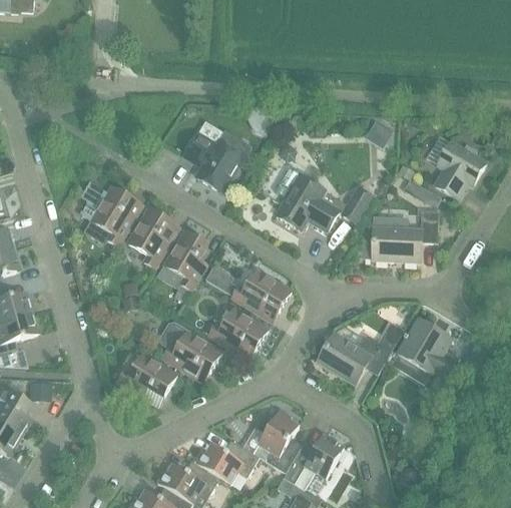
[(0,12),(19,13),(19,11),(31,12),(32,0),(0,0),(0,12)]
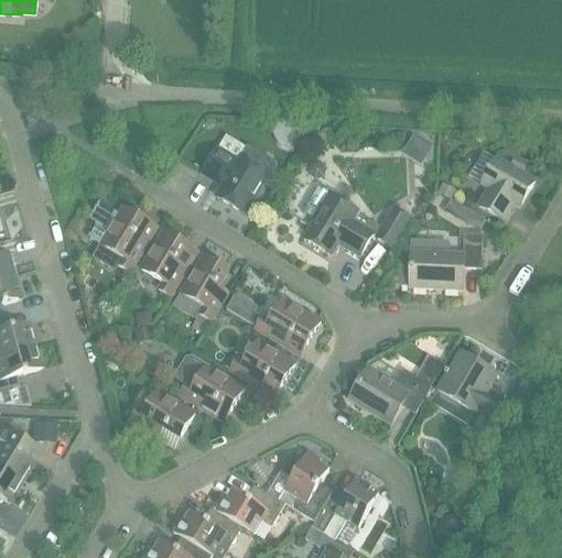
[(418,133),(410,152),(432,161),(440,143),(418,133)]
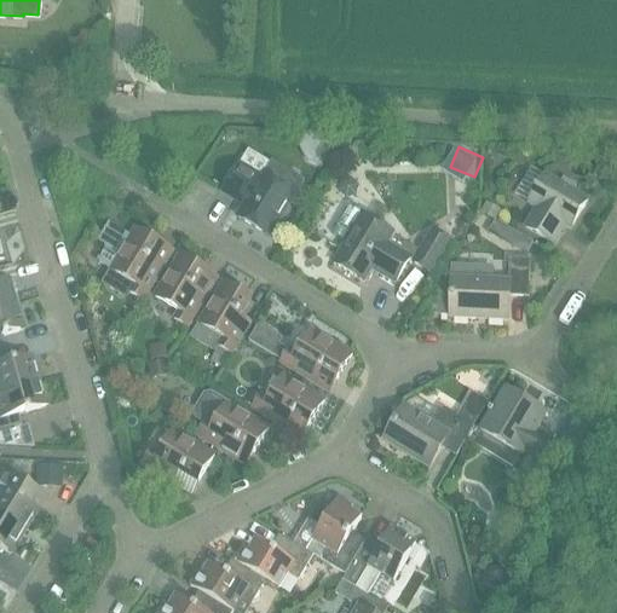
[(237,161),(220,188),(243,201),(236,214),(266,232),(293,189),(294,190),(303,175),(270,156),(263,171),(260,174),(237,161)]
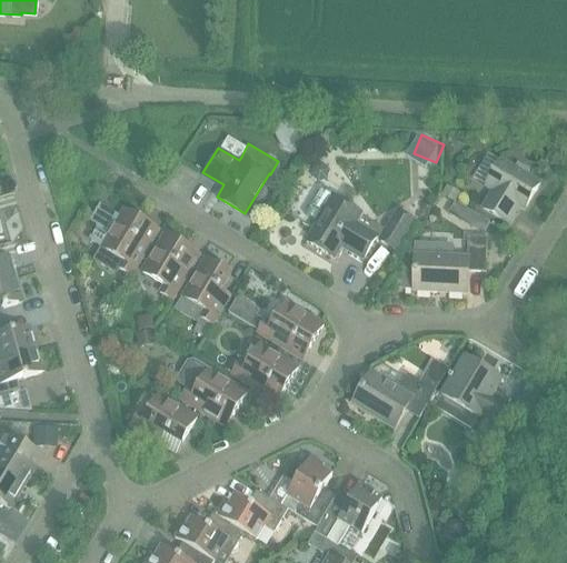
[(517,203),(521,207),(538,179),(524,171),(527,167),(516,160),(513,164),(499,157),(484,183),(490,188),(480,204),(507,221),(517,203)]
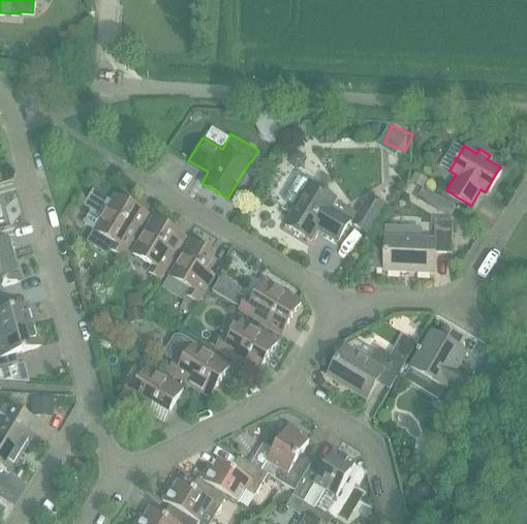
[(297,173),(282,196),(295,203),(283,222),(308,237),(315,226),(336,238),(348,217),(352,219),(359,210),(334,195),(308,180),(306,174),(302,172),(297,173)]
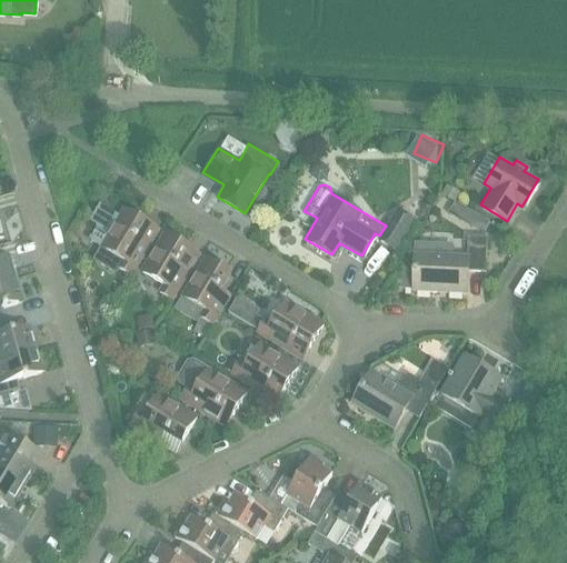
[(157,228),(146,220),(121,207),(117,213),(98,202),(89,218),(97,222),(95,225),(96,225),(90,233),(89,232),(87,237),(121,258),(117,265),(129,272),(157,228)]
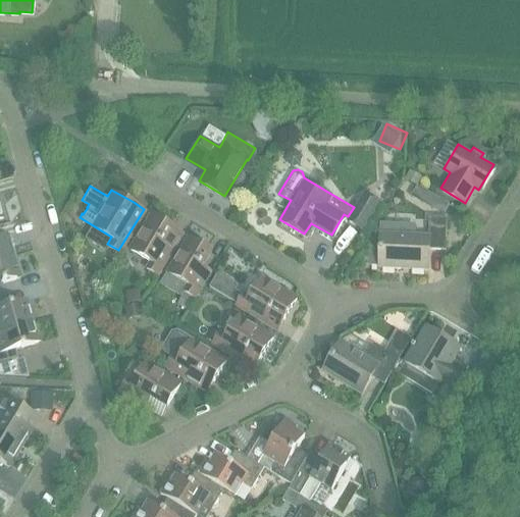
[(363,227),(379,199),(364,190),(354,207),(348,216),(347,218),(363,227)]
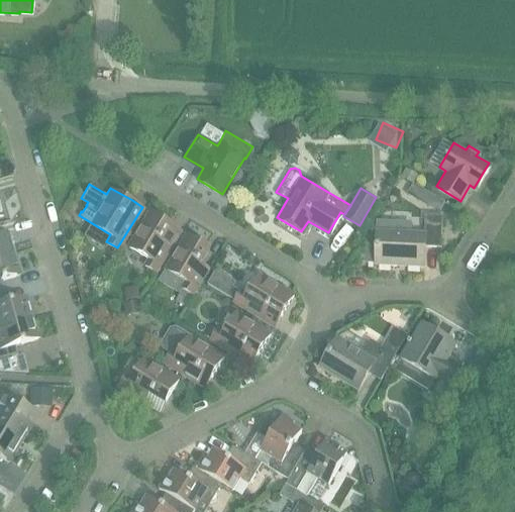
[(155,271),(168,248),(180,229),(147,210),(126,244),(146,257),(143,264),(155,271)]
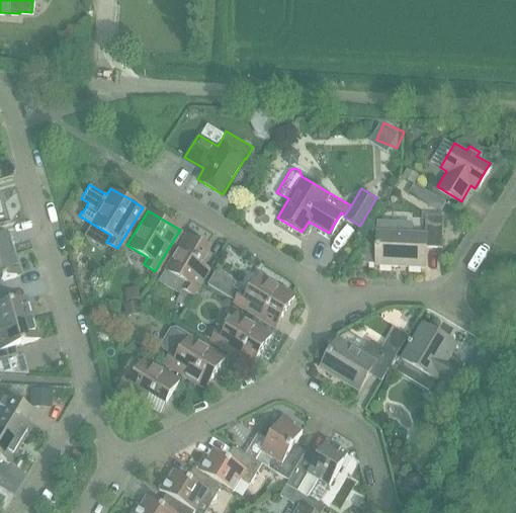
[(423,232),(410,231),(411,220),(376,218),(375,236),(365,235),(364,259),(374,260),(374,262),(423,265),(424,245),(440,245),(441,212),(424,212),(423,232)]
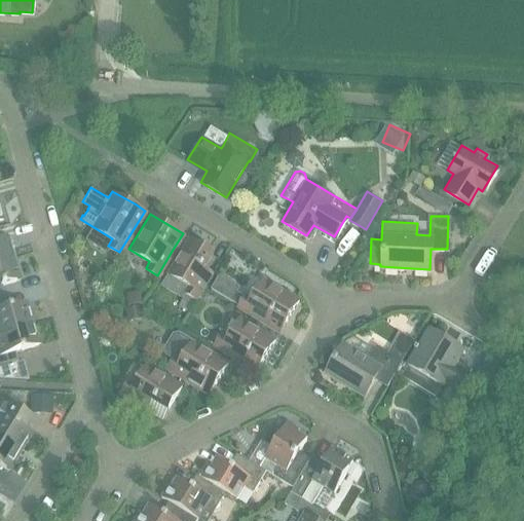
[(0,259),(11,256),(5,233),(0,234),(0,259)]
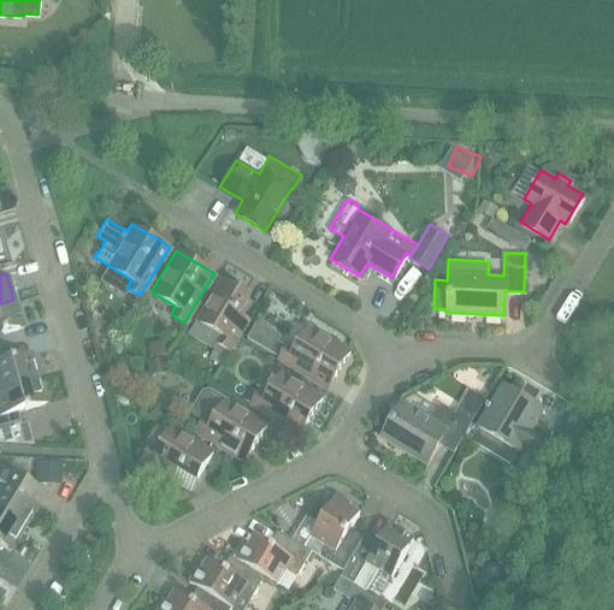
[(228,349),(231,343),(247,318),(235,311),(246,292),(220,277),(195,318),(219,332),(214,341),(228,349)]
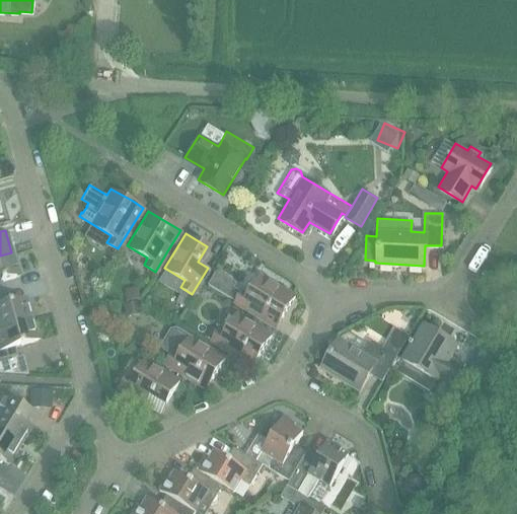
[(11,252),(0,255),(0,278),(17,274),(11,252)]
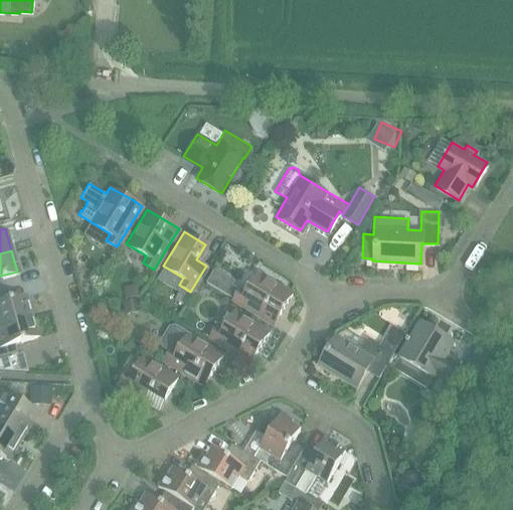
[(244,291),(237,287),(232,297),(230,298),(272,323),(291,292),(257,271),(244,291)]
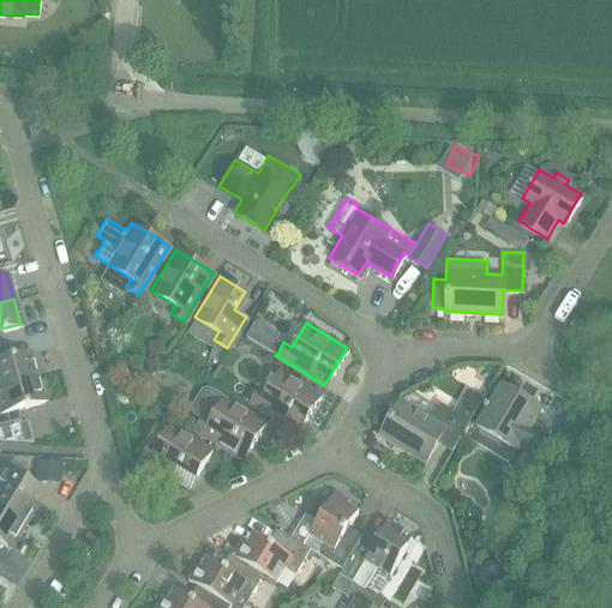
[(276,337),(269,349),(277,354),(283,342),(276,337)]
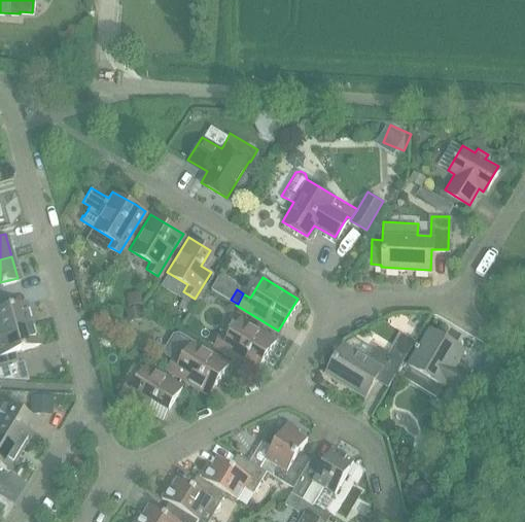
[(183,292),(177,304),(187,310),(194,299),(183,292)]
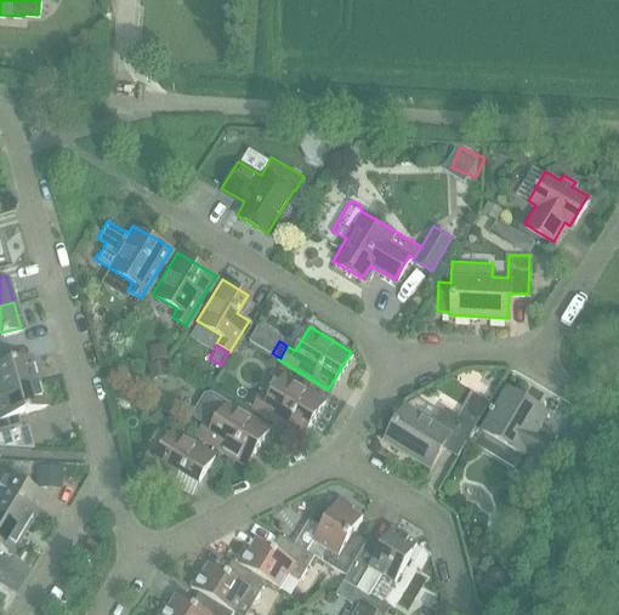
[(0,387),(35,379),(28,353),(1,360),(0,357),(0,387)]
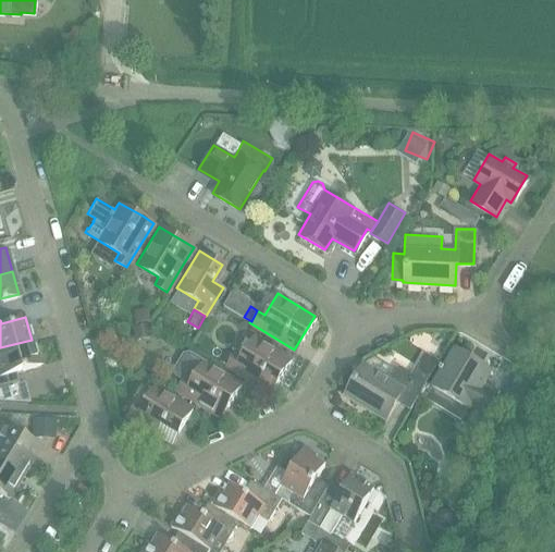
[(224,365),(230,367),(253,381),(259,370),(275,380),(290,357),(253,334),(239,356),(232,352),(224,365)]
